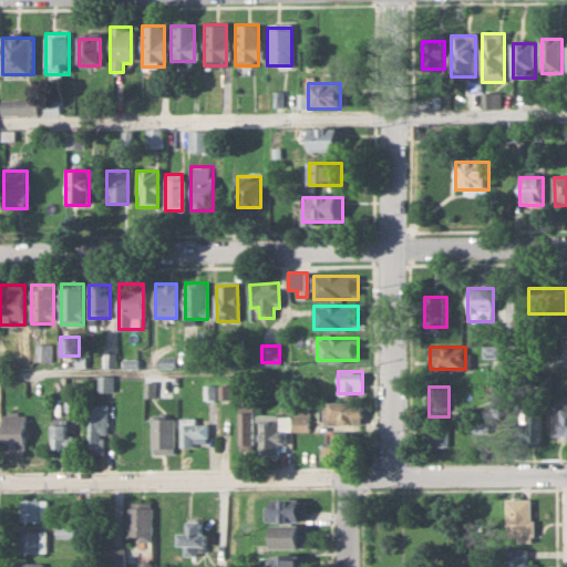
[(328,401),(328,423),(362,423),(362,401),(328,401)]
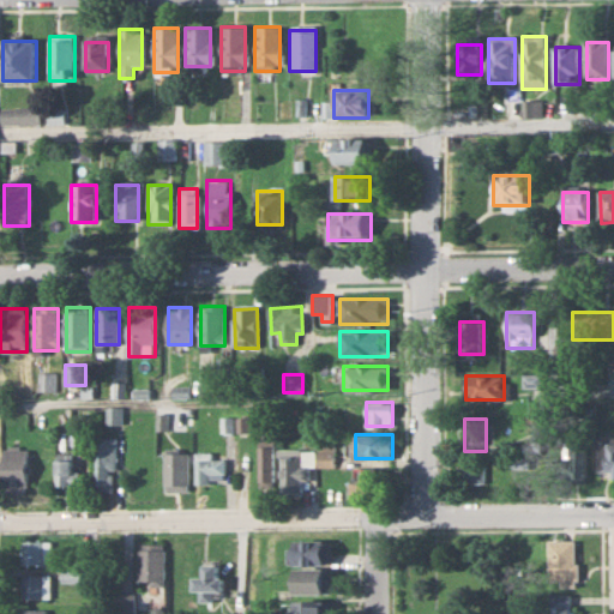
[(96,491),(115,491),(116,437),(97,437),(96,491)]
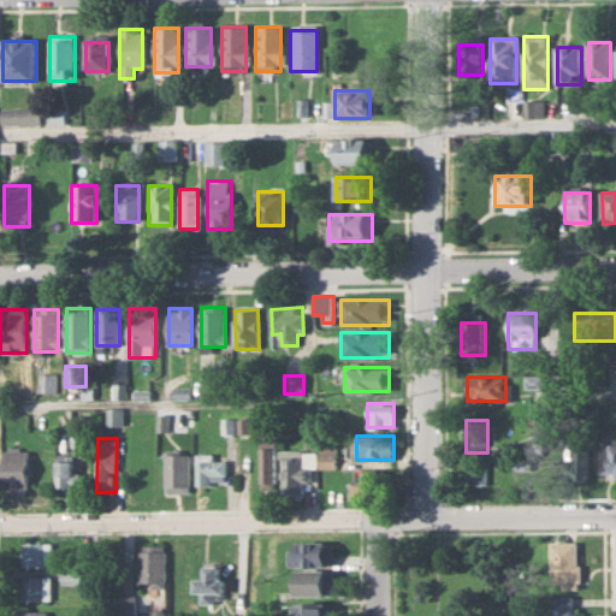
[(614,445),(603,445),(603,477),(615,477),(615,438),(614,438),(614,445)]
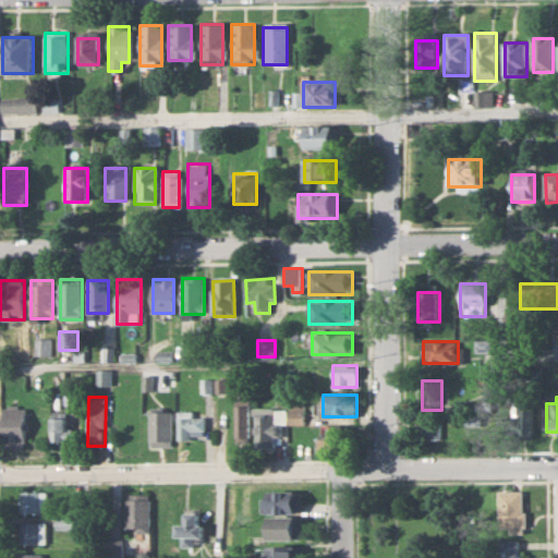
[(535,402),(514,402),(514,435),(535,435),(535,402)]
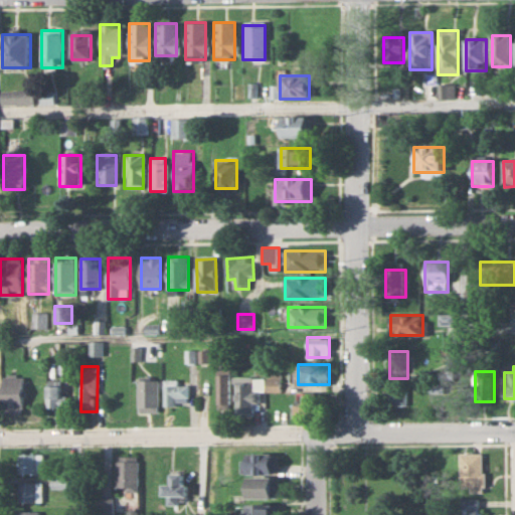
[(229,374),(216,374),(216,407),(229,407),(229,374)]
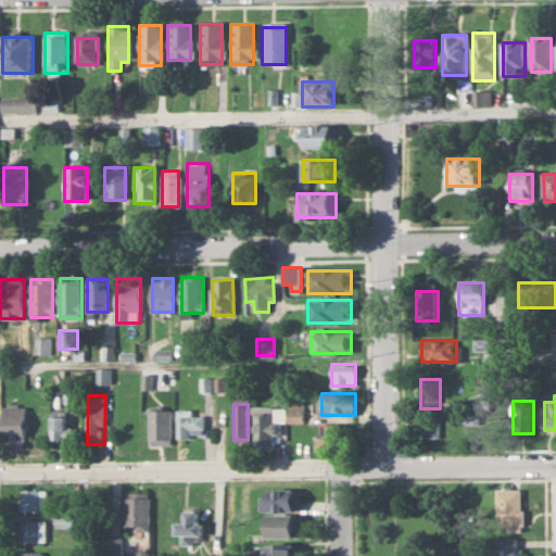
[(24,405),(1,405),(1,445),(24,445),(24,405)]
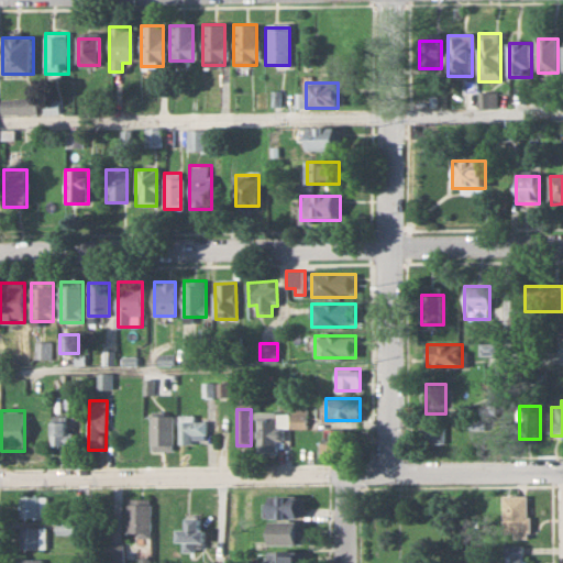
[(256,454),(276,454),(276,440),(284,440),(284,428),(288,428),(288,411),(256,411),(256,454)]
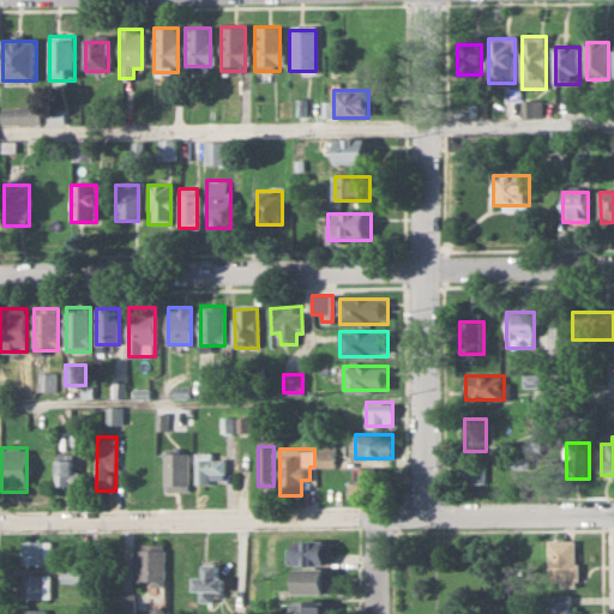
[(318,467),(332,467),(332,450),(319,449),(318,467)]
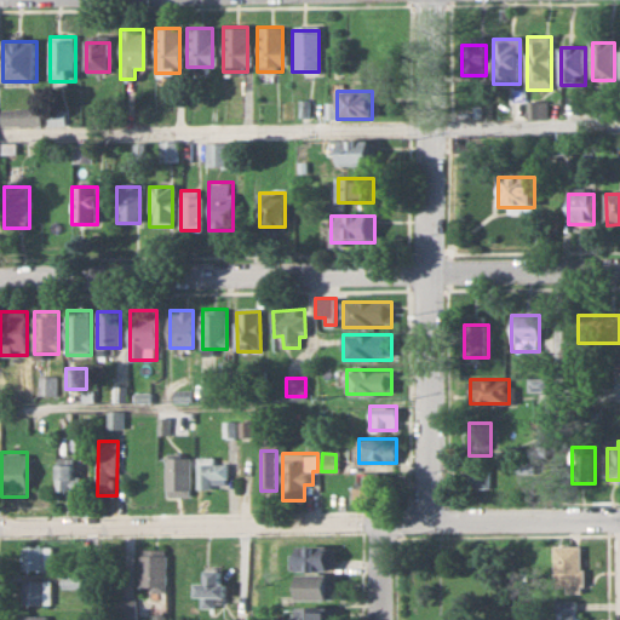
[(167,457),(167,494),(193,494),(193,457),(167,457)]
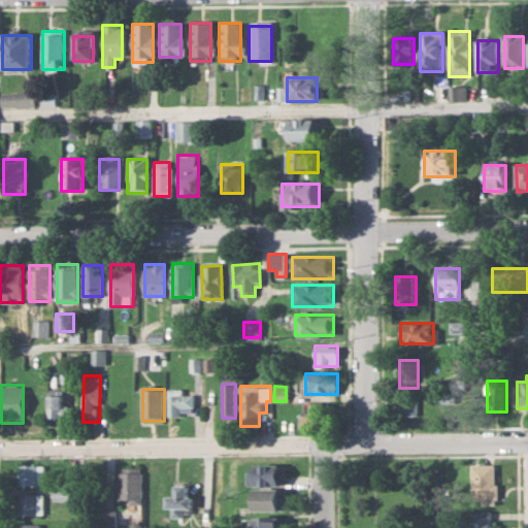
[(169,416),(193,416),(193,389),(169,389),(169,416)]
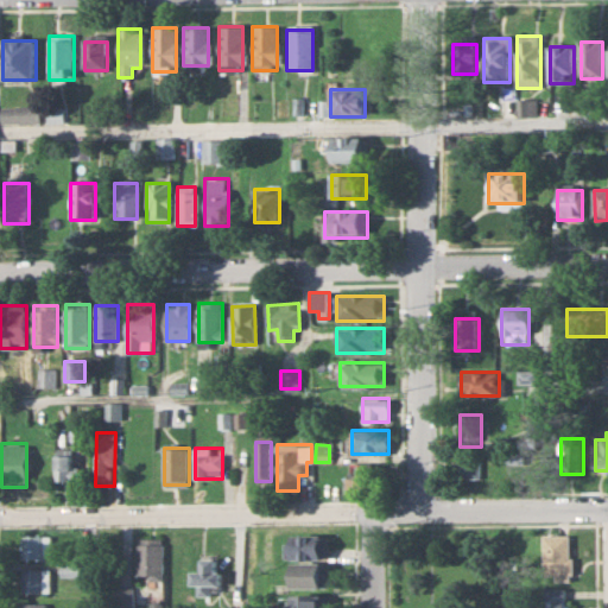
[(482,453),(461,453),(461,477),(482,477),(482,453)]
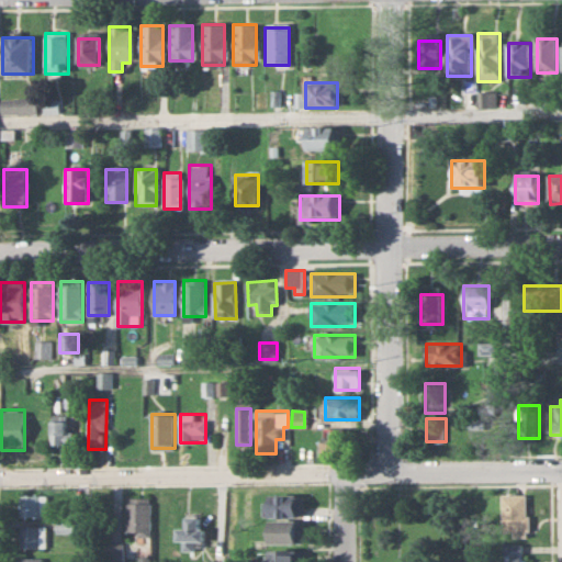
[(74,430),(68,430),(68,419),(51,419),(51,445),(74,445),(74,430)]
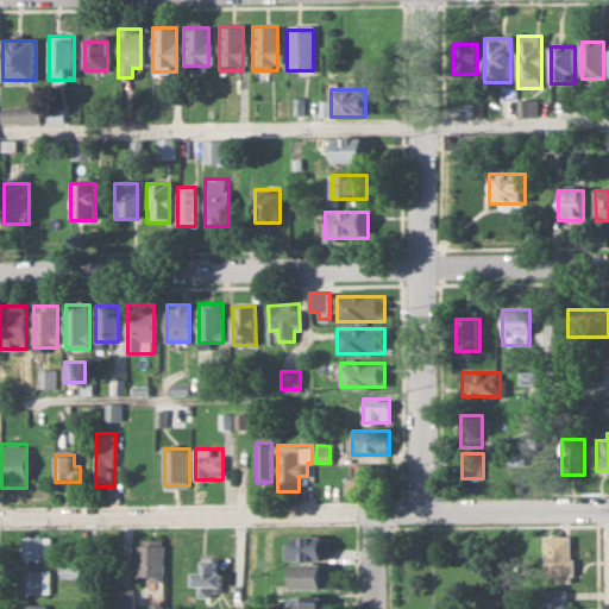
[(288,558),(328,558),(328,535),(288,535),(288,558)]
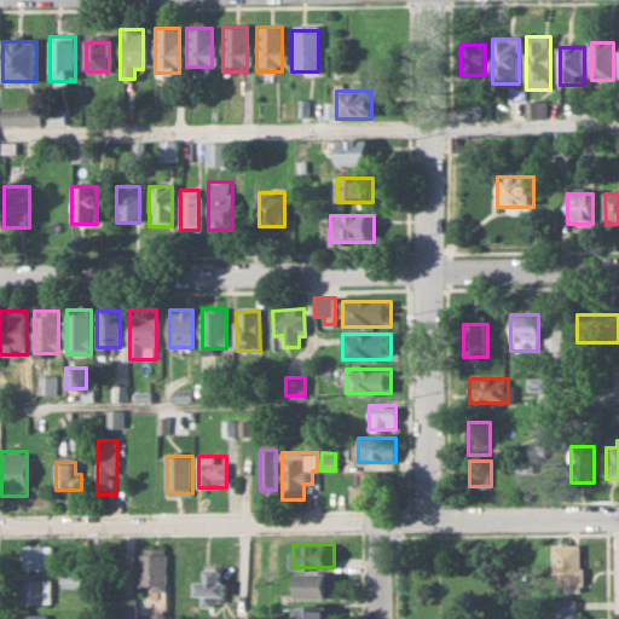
[(584,544),(555,544),(555,585),(567,585),(567,590),(584,590),(584,544)]
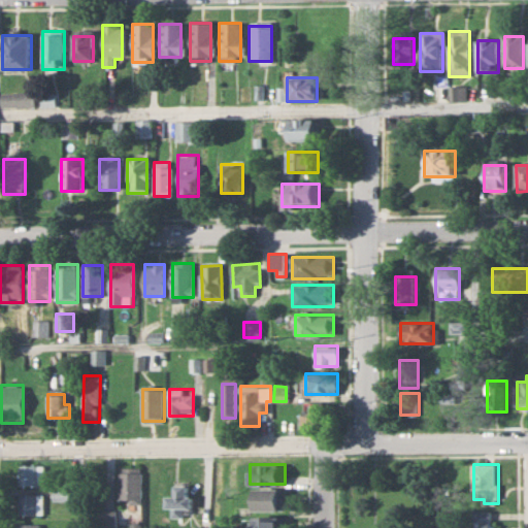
[(20,484),(44,484),(44,465),(20,465),(20,484)]
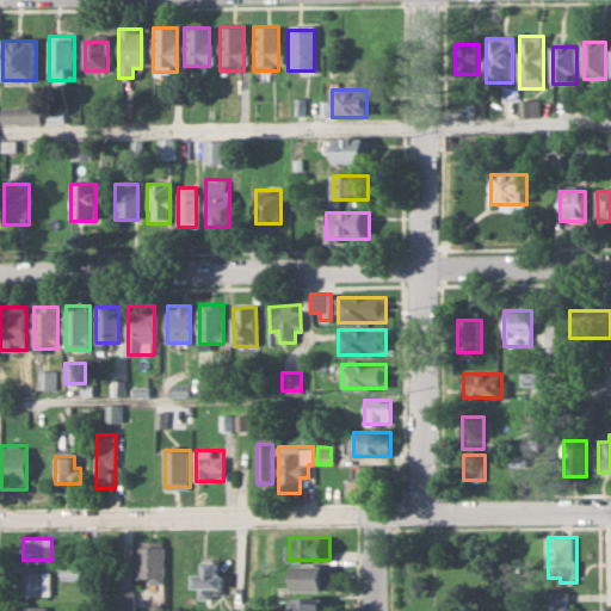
[(140,581),(164,581),(164,539),(140,539),(140,581)]
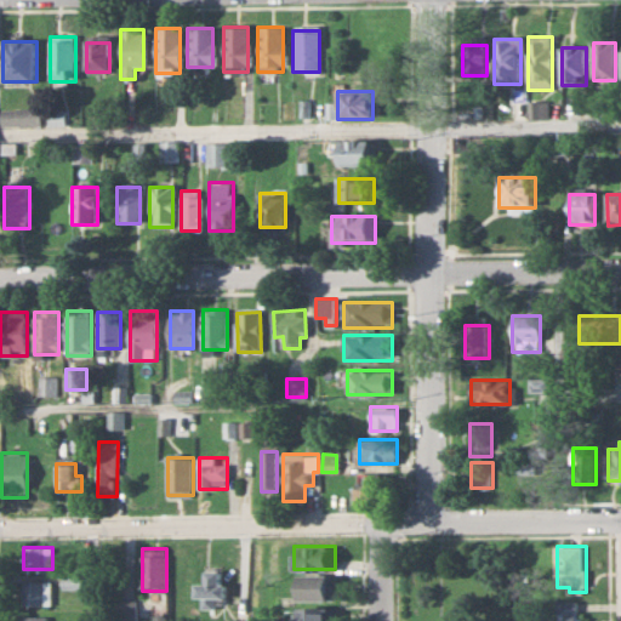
[(92,553),(83,553),(83,570),(92,570),(92,553)]
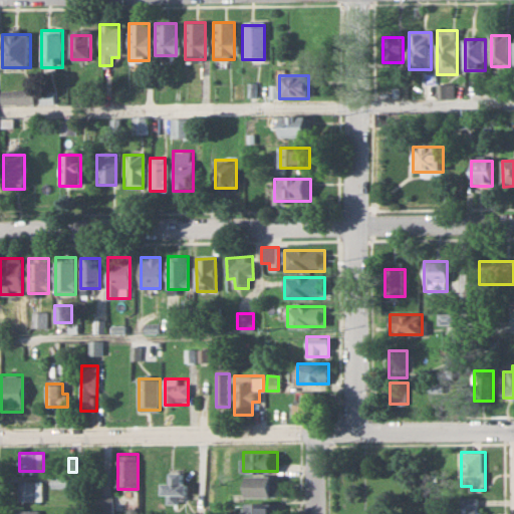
[(169,503),(178,501),(177,496),(187,494),(182,470),(170,473),(171,481),(161,483),(164,495),(167,494),(169,503)]
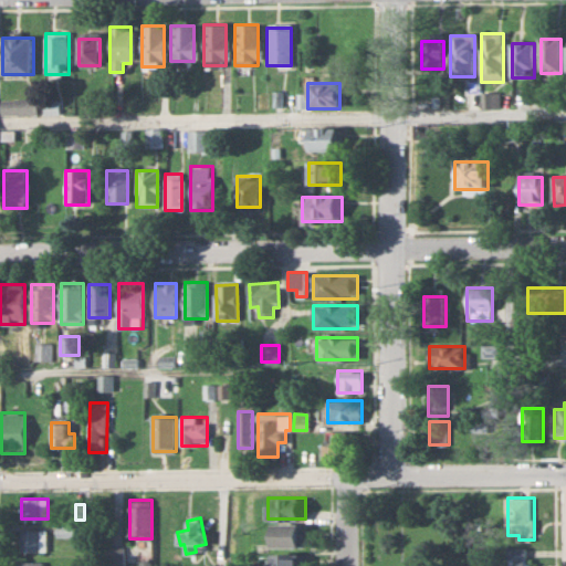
[(270,547),(305,547),(305,524),(270,524),(270,547)]
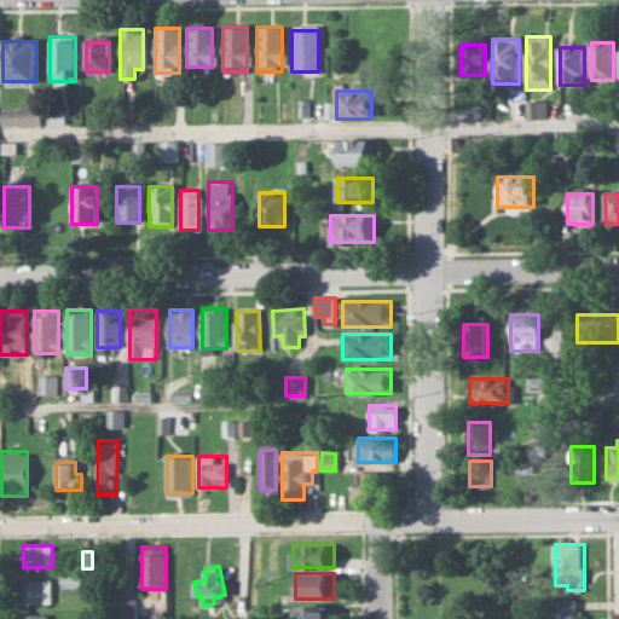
[(52,579),(23,579),(23,603),(52,603),(52,579)]
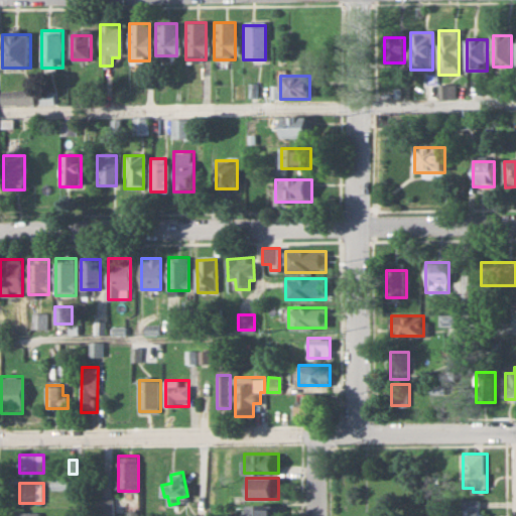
[(113,515),(113,499),(97,499),(96,515),(113,515)]
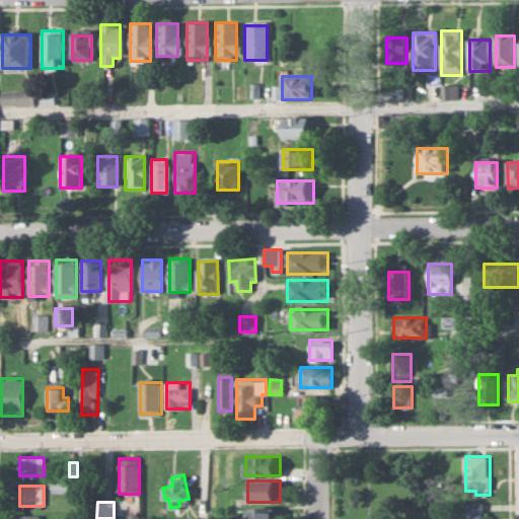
[(490,518),(484,518),(484,502),(467,502),(467,518),(490,518)]
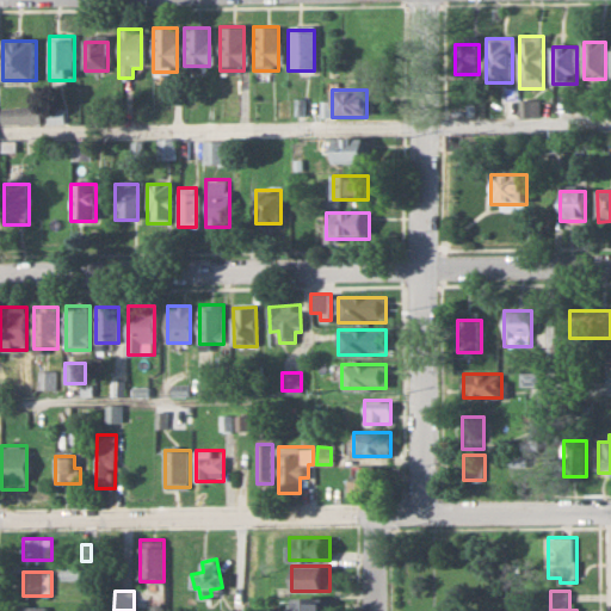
[(328,610),(329,597),(291,597),(291,610),(328,610)]
